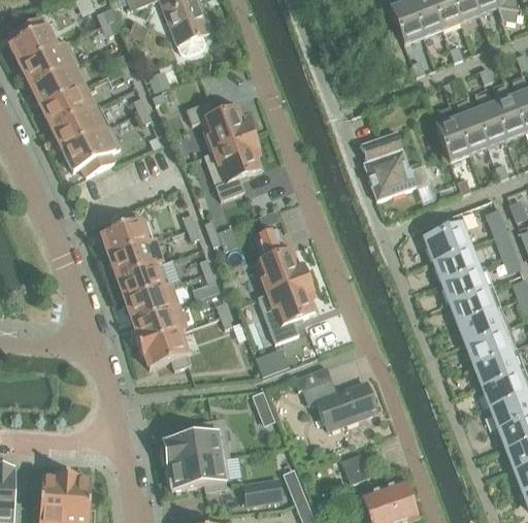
[(203,43),(200,36),(208,33),(196,2),(198,1),(198,0),(127,0),(130,9),(154,0),(160,0),(180,53),(186,55),(201,50),(203,43)]
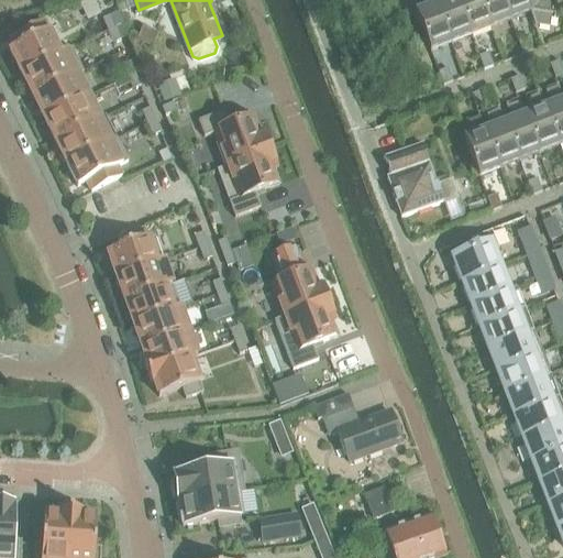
[(451,40),(435,0),(415,8),(430,47),(451,40)]
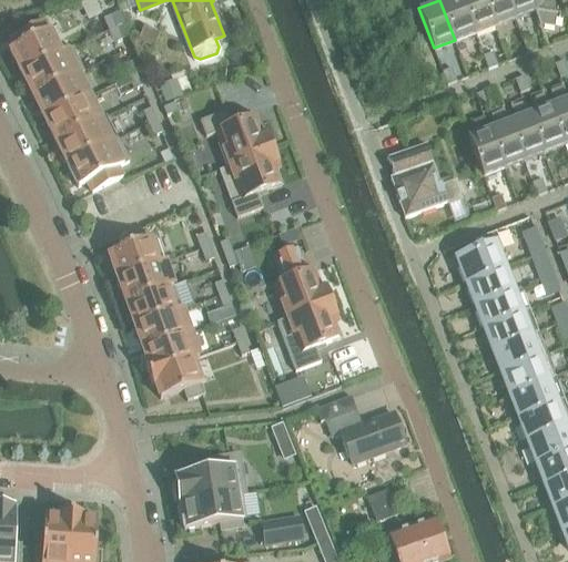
[(439,0),(455,40),(475,32),(462,0),(439,0)]
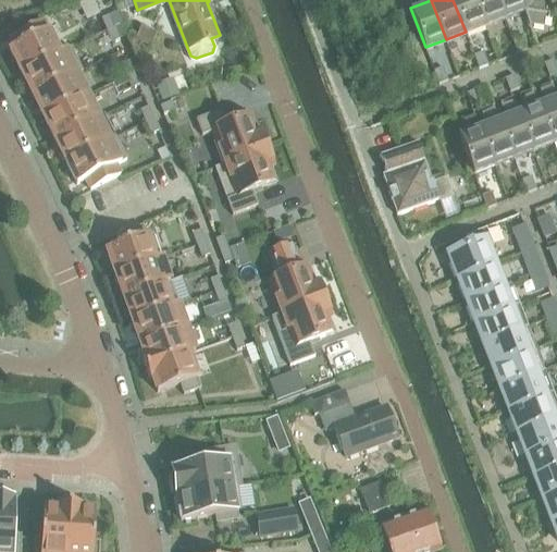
[(453,0),(466,32),(485,24),(475,0),(453,0)]
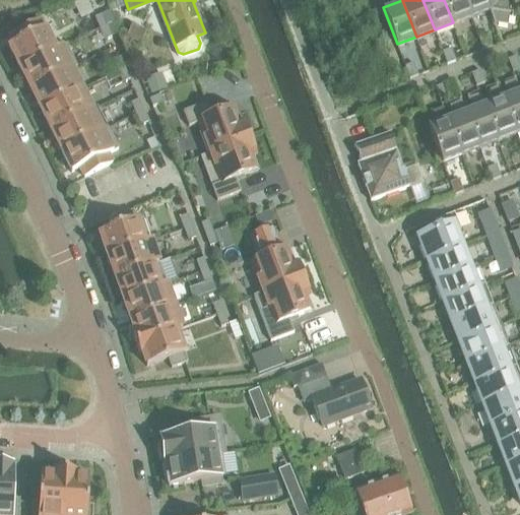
[(444,0),(453,22),(471,15),(464,0),(444,0)]
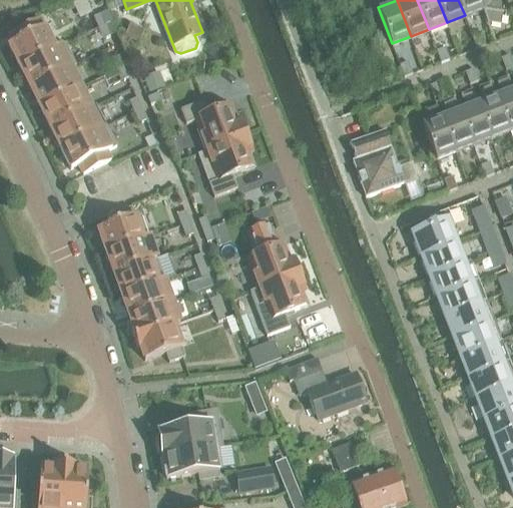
[(458,0),(465,15),(483,8),(479,0),(458,0)]
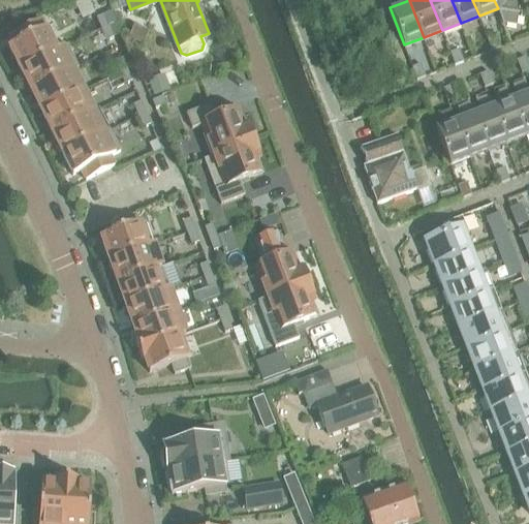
[(494,0),(498,8),(502,22),(503,21),(516,23),(518,11),(520,12),(520,14),(521,16),(522,9),(522,4),(522,0),(494,0)]
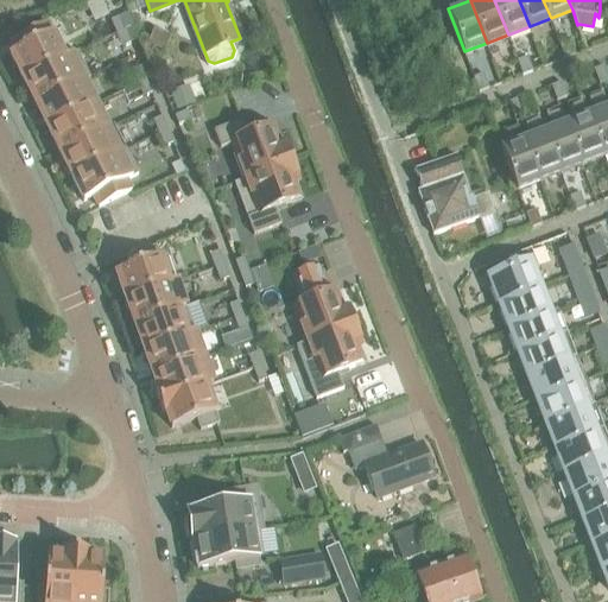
[(133,23),(128,10),(111,17),(115,30),(125,26),(133,23)]
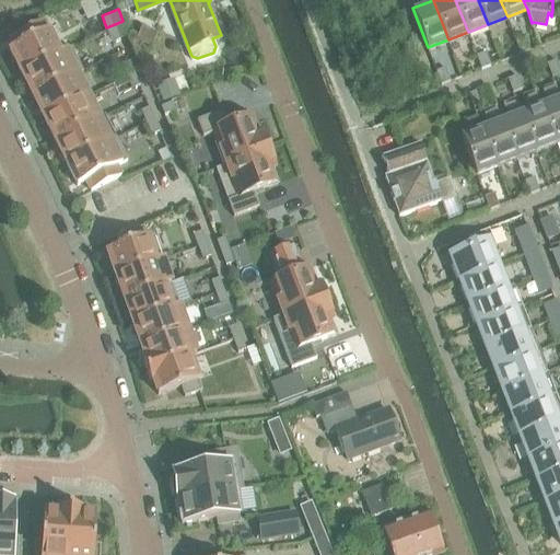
[(59,22),(48,27),(43,18),(13,33),(19,43),(10,47),(21,69),(20,70),(71,45),(59,22)]
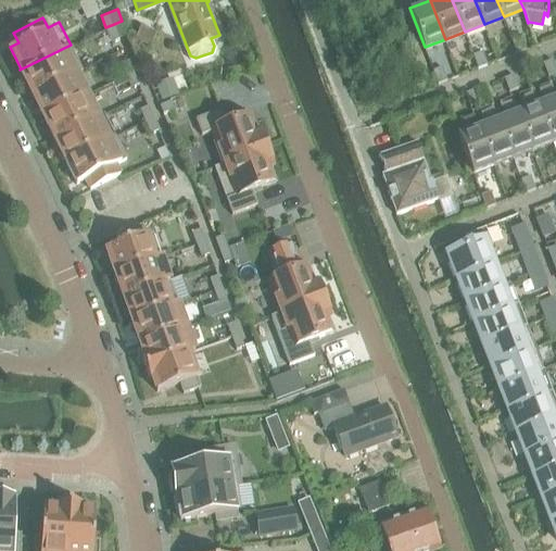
[(119,36),(114,24),(105,27),(111,39),(119,36)]
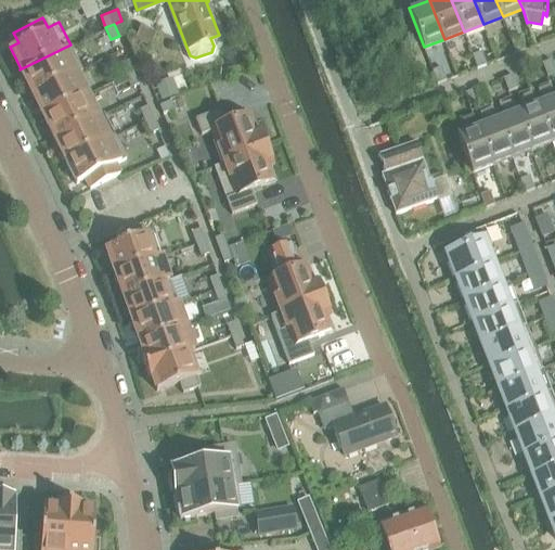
[(516,50),(525,47),(520,34),(511,37),(516,50)]
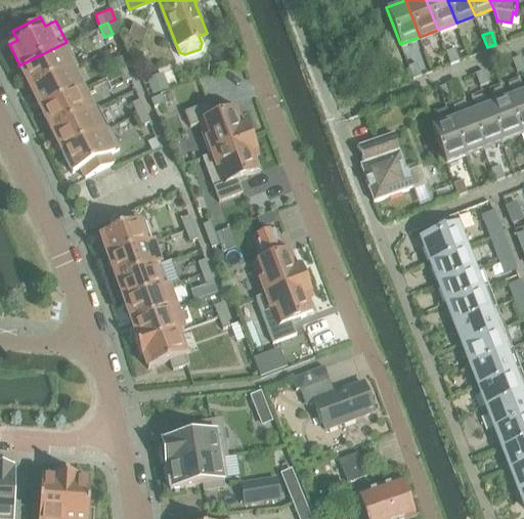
[(29,87),(77,63),(67,42),(18,66),(29,87)]
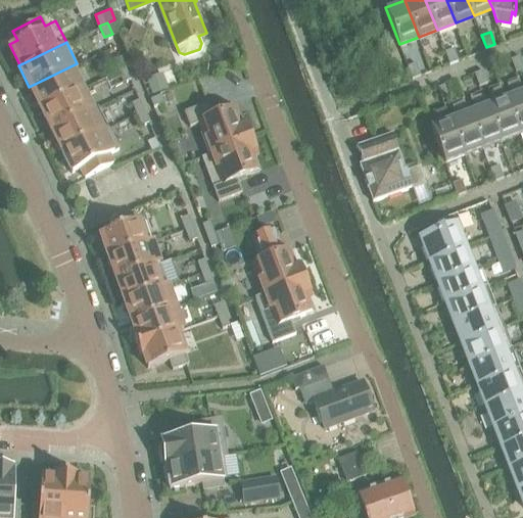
[(449,61),(459,58),(454,46),(444,49),(449,61)]
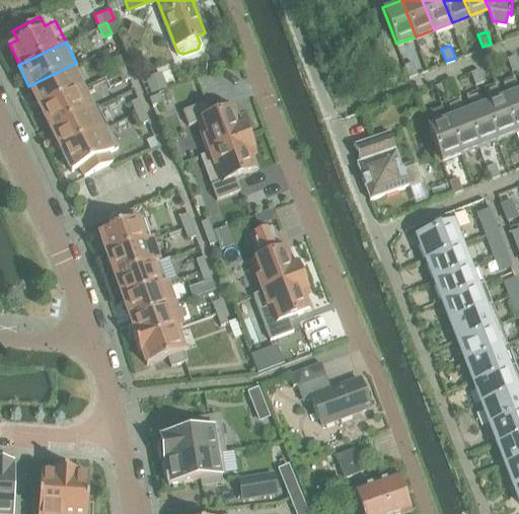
[(518,62),(515,53),(507,57),(511,69),(518,65),(518,62)]
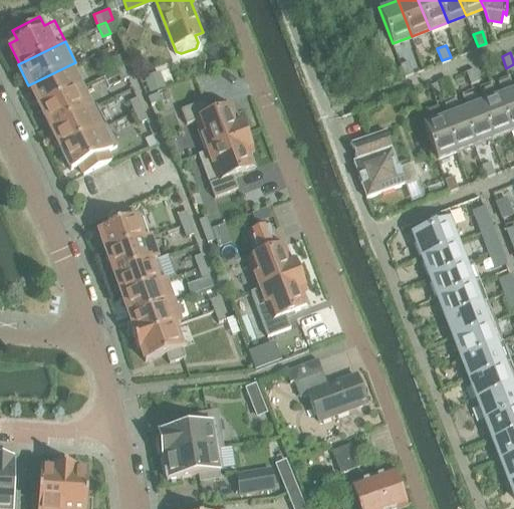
[(123,64),(118,53),(110,56),(115,67),(123,64)]
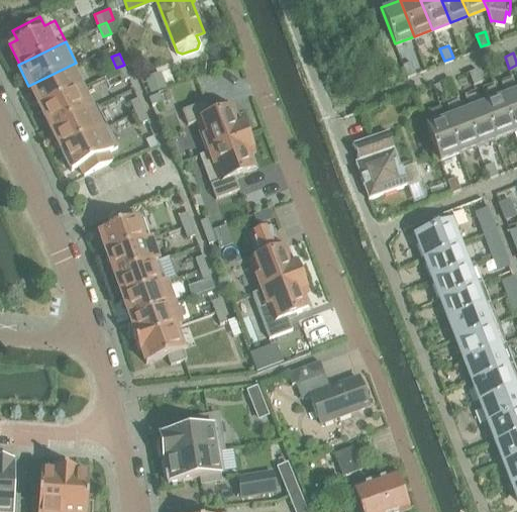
[(407,76),(416,72),(411,60),(402,63),(407,76)]
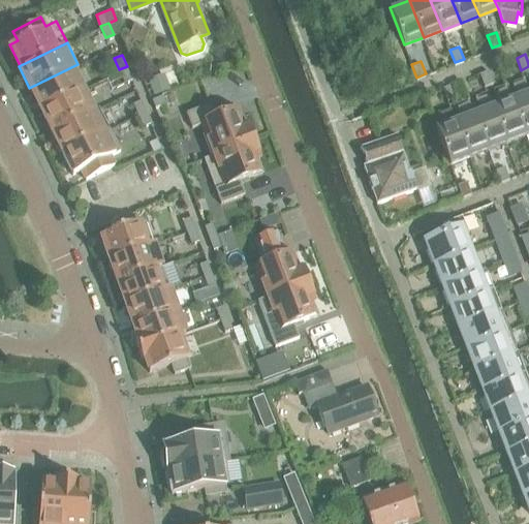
[(78,64),(29,88),(30,88),(31,88),(40,109),(88,85),(78,64)]
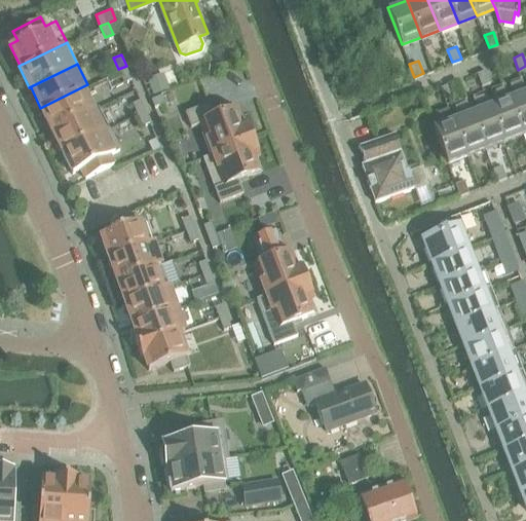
[(132,77),(126,66),(118,69),(123,80),(132,77)]
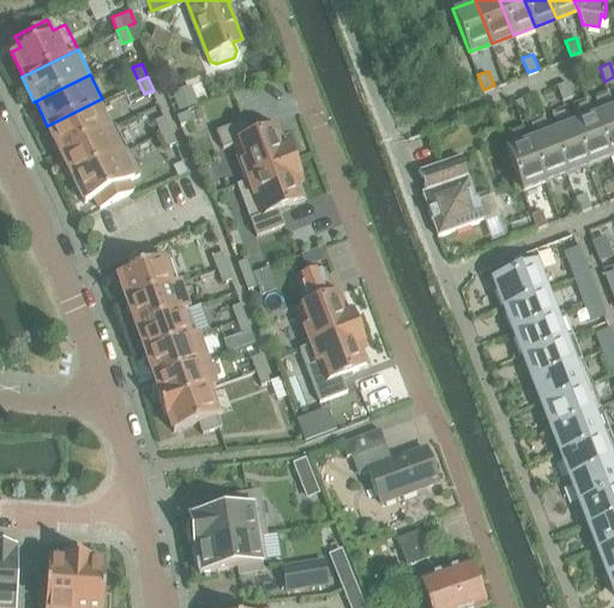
[(567,79),(557,83),(563,98),(572,94),(567,79)]
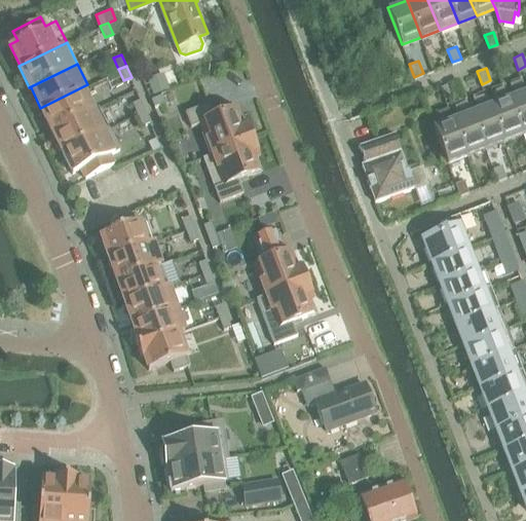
[(170,87),(163,71),(147,77),(153,94),(170,87)]
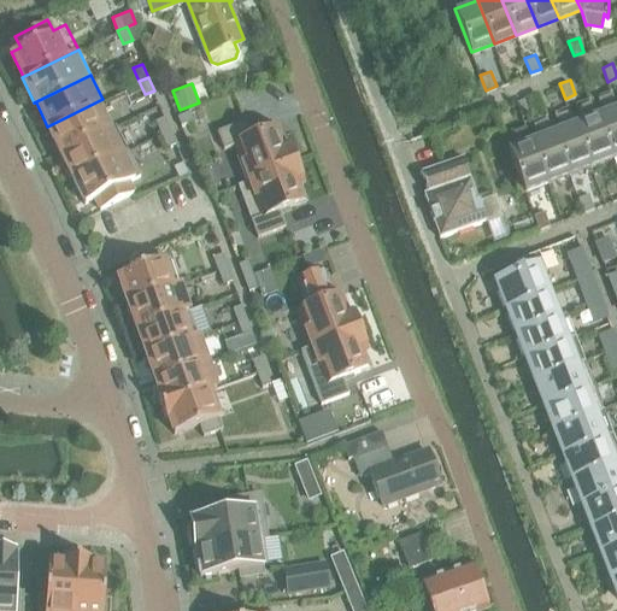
[(616,154),(616,104),(616,105),(611,89),(609,90),(610,92),(597,97),(600,106),(604,105),(605,109),(595,113),(612,157),(616,154)]
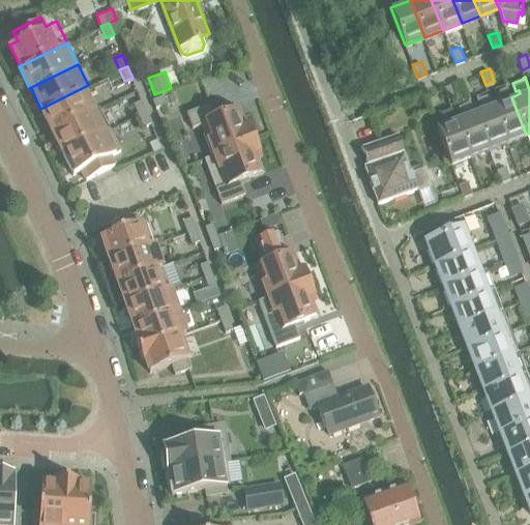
[(452,83),(443,86),(448,98),(457,95),(452,83)]
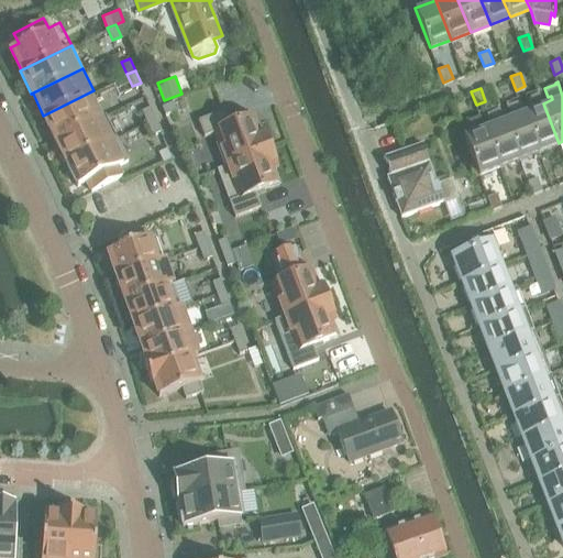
[(559,143),(543,104),(538,89),(536,90),(537,91),(526,97),(530,108),(523,111),(539,151),(559,143)]
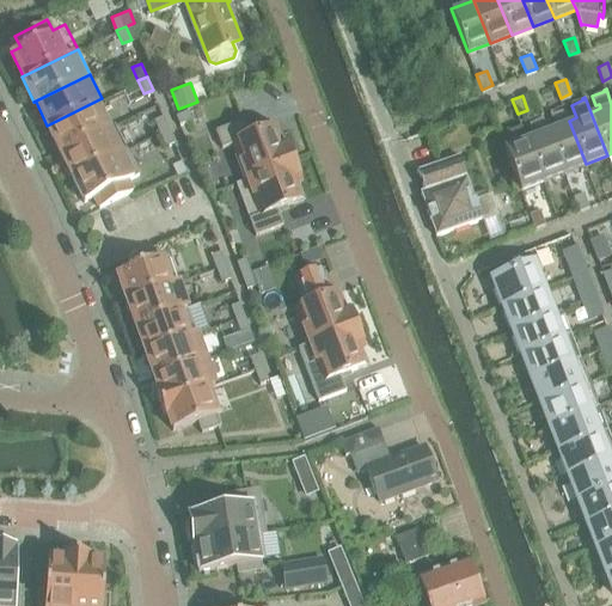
[(114,123),(102,98),(47,126),(59,150),(57,150),(59,151),(114,123)]
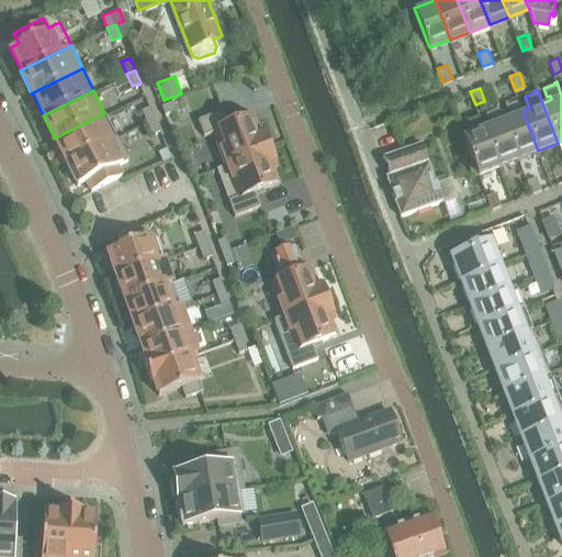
[(173,99),(160,104),(164,112),(177,107),(173,99)]
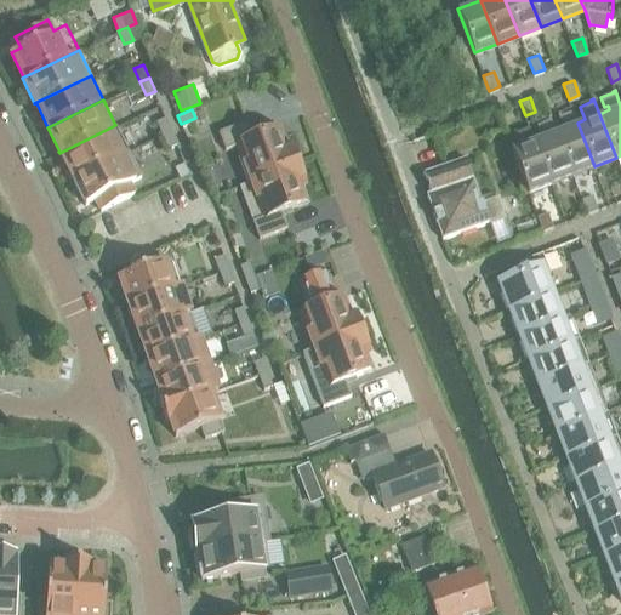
[(594,166),(577,123),(573,109),(559,113),(559,112),(557,113),(563,127),(556,131),(573,175),(594,166)]
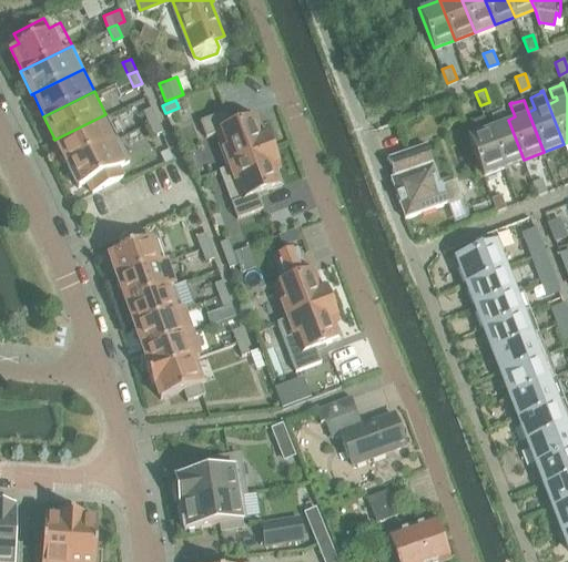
[(156,118),(151,105),(142,109),(148,121),(156,118)]
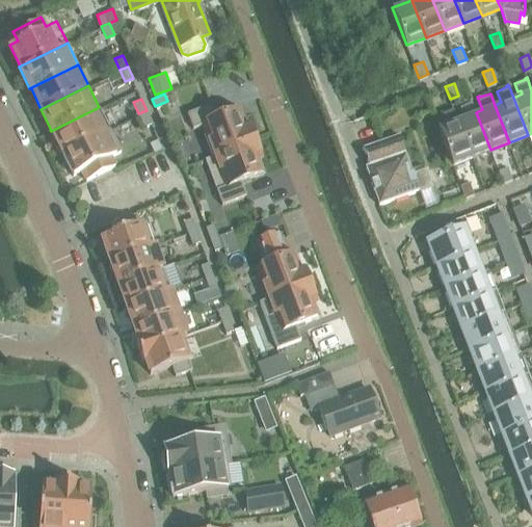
[(490,150),(476,112),(471,99),(469,100),(470,101),(459,106),(463,116),(457,119),(472,156),(490,150)]
